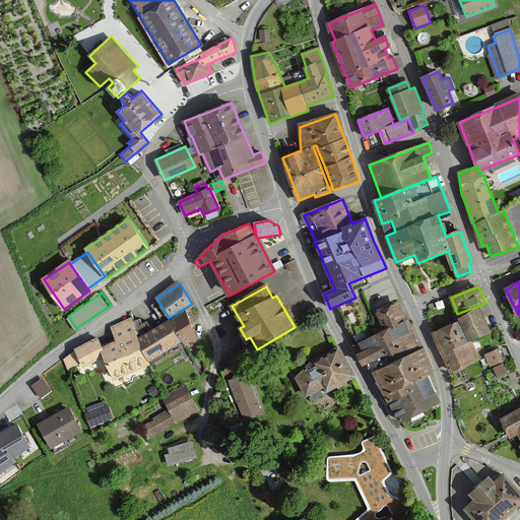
[(390,402),(395,412),(399,421),(439,403),(426,375),(433,372),(427,360),(421,348),(408,320),(405,322),(396,304),(393,306),(378,313),(387,330),(361,343),(365,351),(358,354),(363,365),(370,362),(375,371),(381,385),(390,402)]
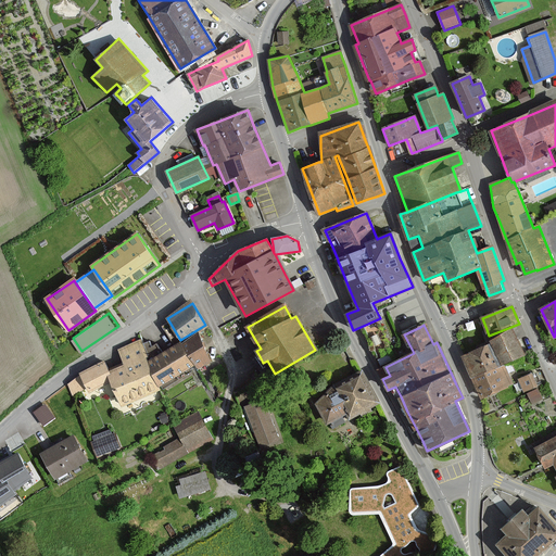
[(491,340),(502,365),(508,362),(523,355),(513,330),(491,340)]
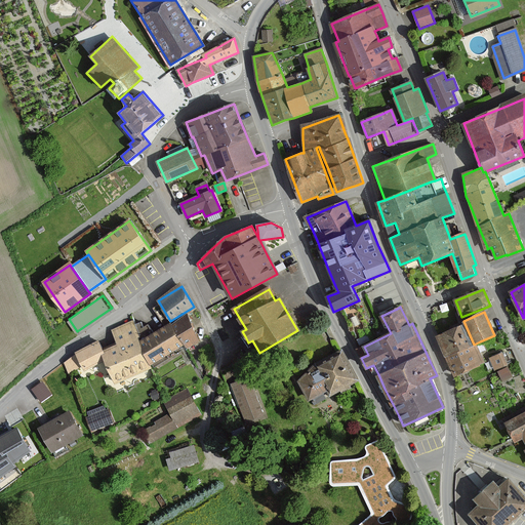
[(186,348),(198,340),(187,315),(171,324),(184,345),(186,348)]
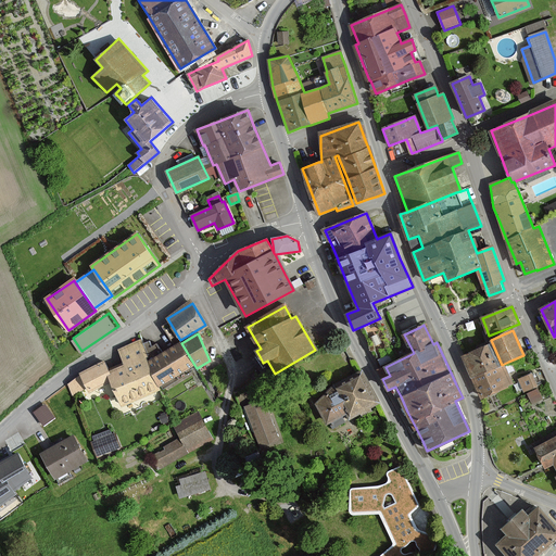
[(160,388),(159,386),(148,362),(141,346),(139,341),(131,344),(119,350),(126,366),(121,368),(109,374),(104,363),(79,374),(85,386),(88,392),(111,382),(122,405),(160,388)]
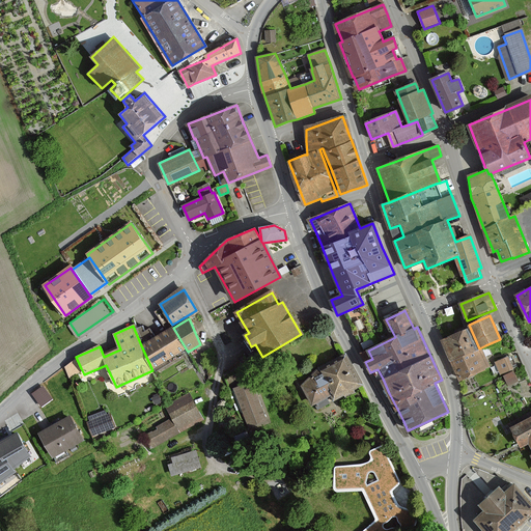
[(141,345),(151,368),(186,348),(173,328),(172,327),(155,337),(149,329),(145,332),(142,327),(135,331),(141,345)]
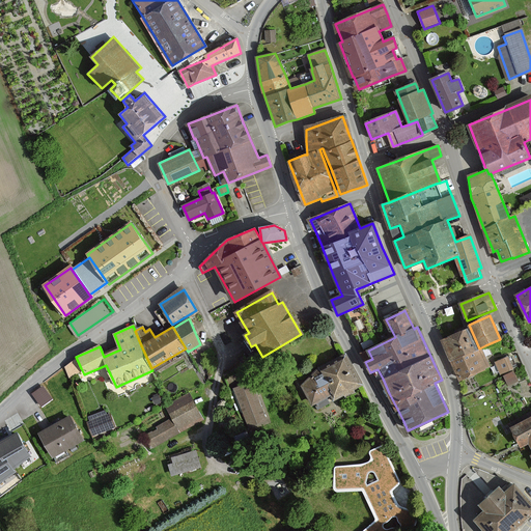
[(442,340),(447,351),(451,362),(454,369),(459,380),(488,367),(481,350),(477,351),(468,330),(442,340)]
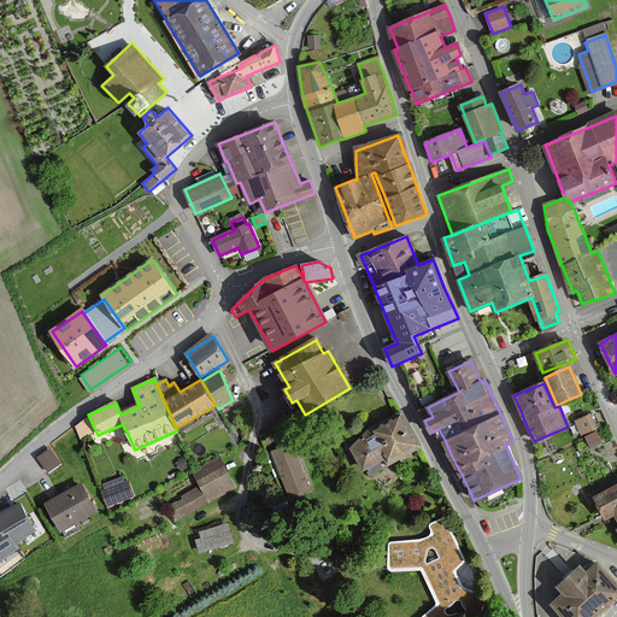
[(576,417),(582,433),(599,427),(593,411),(576,417)]
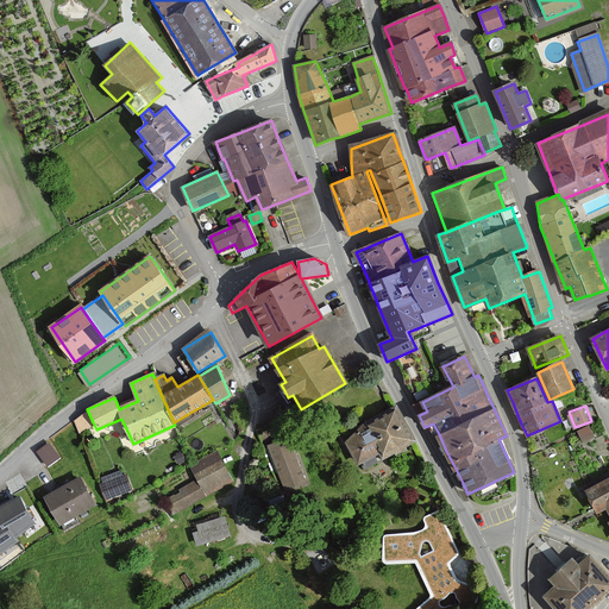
[(396,407),(366,422),(346,443),(358,465),(382,453),(384,457),(414,441),(396,407)]
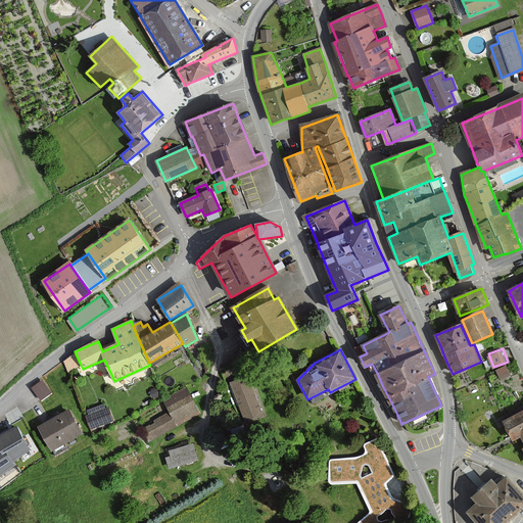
[(496,368),(503,379),(513,374),(507,363),(496,368)]
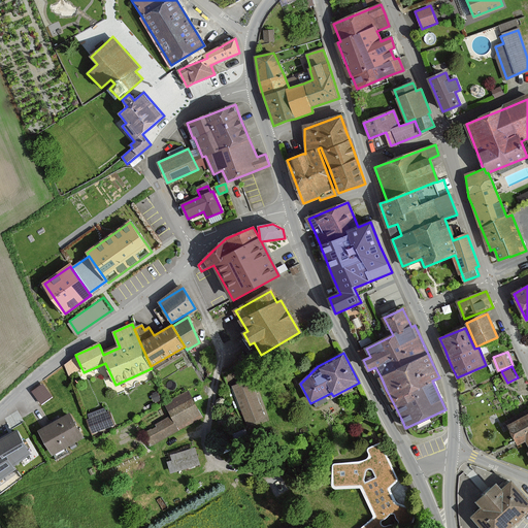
[(45,381),(33,389),(42,402),(55,395),(45,381)]
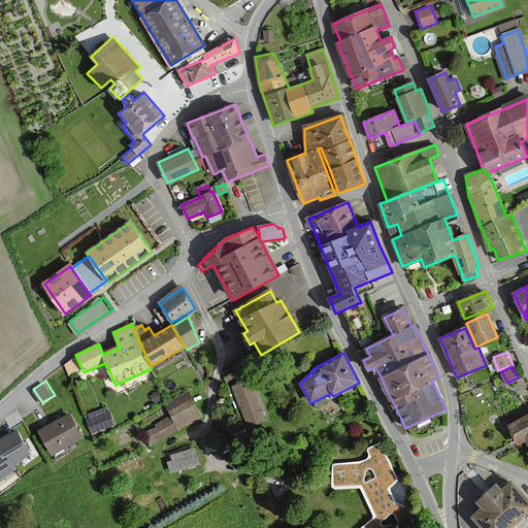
[(253,381),(234,388),(249,426),(267,419),(253,381)]
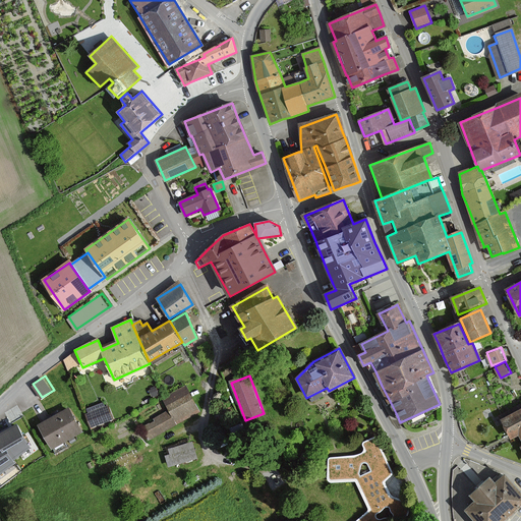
[(201,411),(186,385),(162,398),(169,410),(140,425),(149,441),(201,411)]
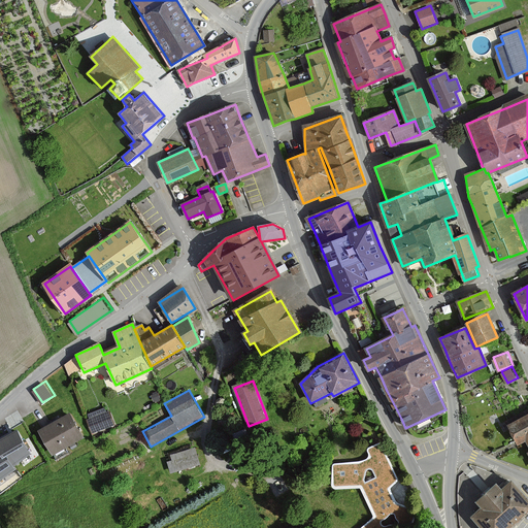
[(110,405),(88,410),(93,430),(116,425),(110,405)]
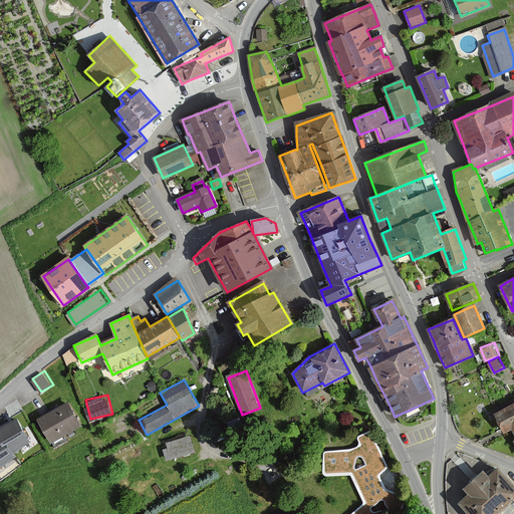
[(80,425),(67,403),(37,420),(50,442),(80,425)]
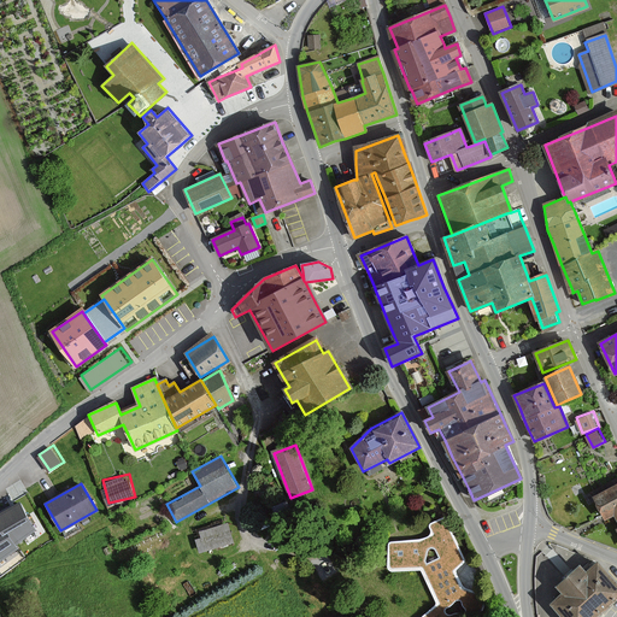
[(616,485),(597,494),(609,521),(616,517),(616,518),(616,485)]
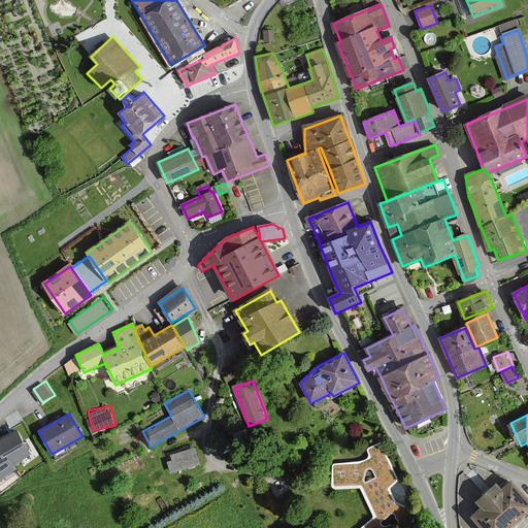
[(18,433),(0,444),(0,477),(14,468),(11,464),(30,453),(18,433)]
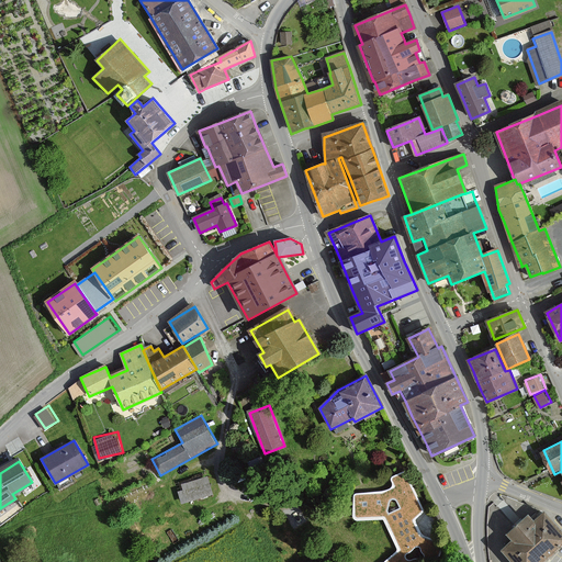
[(419,531),(416,525),(415,520),(416,518),(423,513),(423,509),(409,474),(406,473),(402,472),(394,476),(393,479),(392,482),(392,485),(390,489),(386,490),(379,492),(356,493),(353,494),(353,517),(355,519),(359,520),(373,519),(382,518),(383,519),(398,550),(397,552),(385,561),(429,561),(435,560),(438,558),(440,552),(442,546),(441,542),(437,540),(426,537),(422,535),(419,531)]
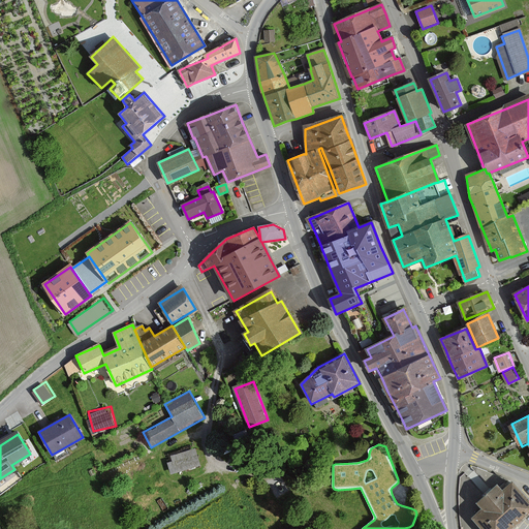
[(167,456),(172,472),(201,463),(197,447),(167,456)]
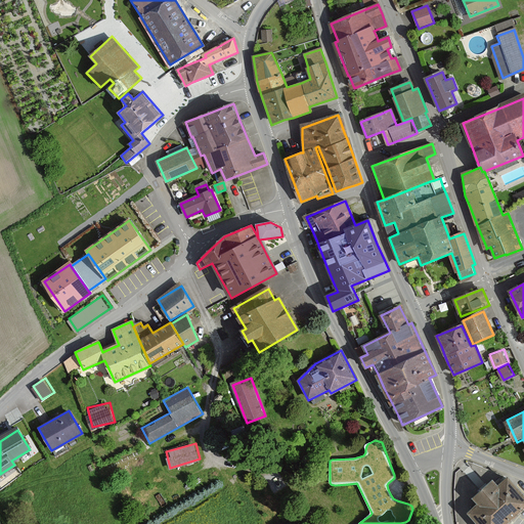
[(505,523),(523,507),(523,497),(508,480),(497,488),(492,482),(474,498),(479,505),(469,514),(478,523),(505,523)]
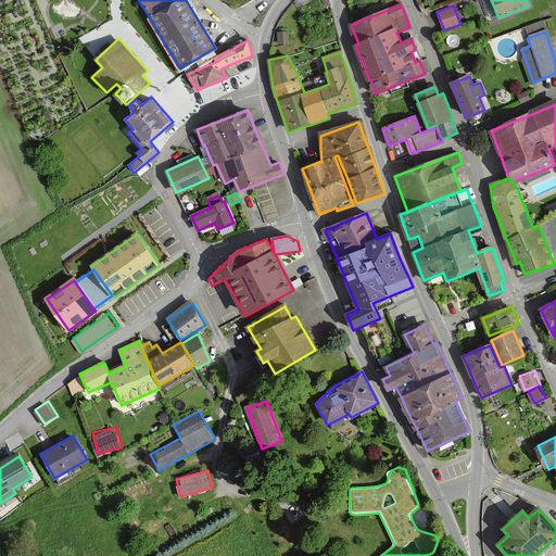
All buildings are outlined.
